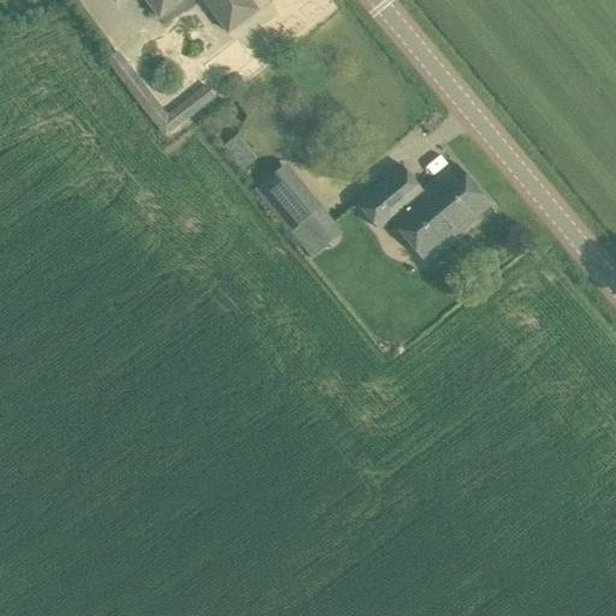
[(114,0),(118,4),(123,0),(144,0),(159,18),(182,0),(202,0),(227,33),(256,11),(249,0),(114,0)]
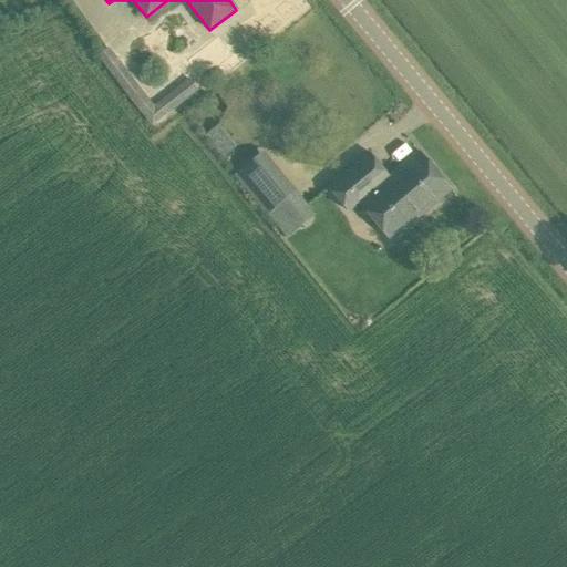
[(154,106),(109,48),(96,57),(151,127),(198,90),(189,78),(154,106)]
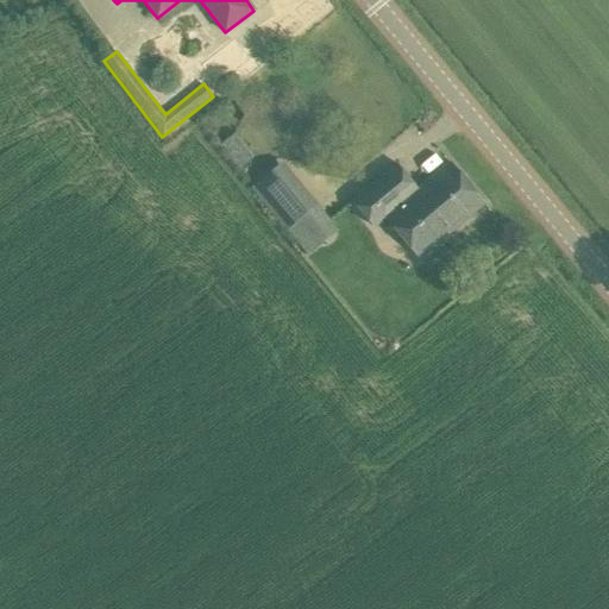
[(316,201),(282,158),(250,186),(284,227),(316,201)]
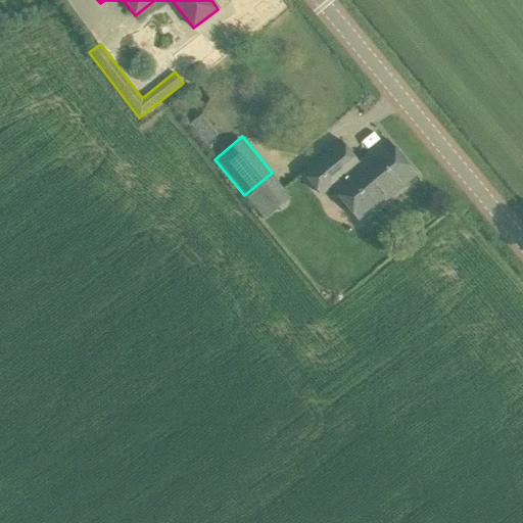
[(321,195),(330,187),(360,223),(416,175),(386,140),(358,162),(339,140),(301,172),(321,195)]
